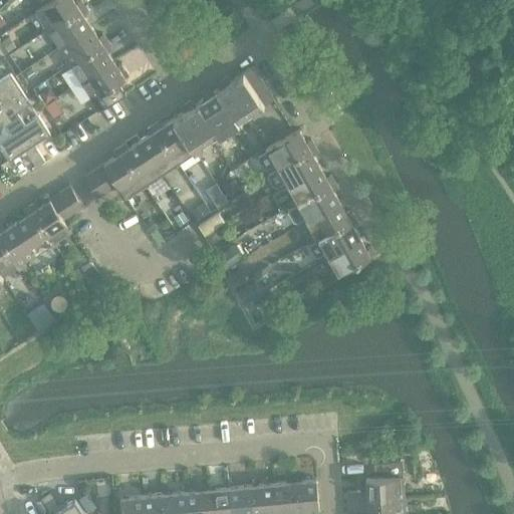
[(42,28),(44,31),(84,5),(80,0),(78,0),(76,2),(74,0),(53,0),(36,12),(46,26),(42,28)]
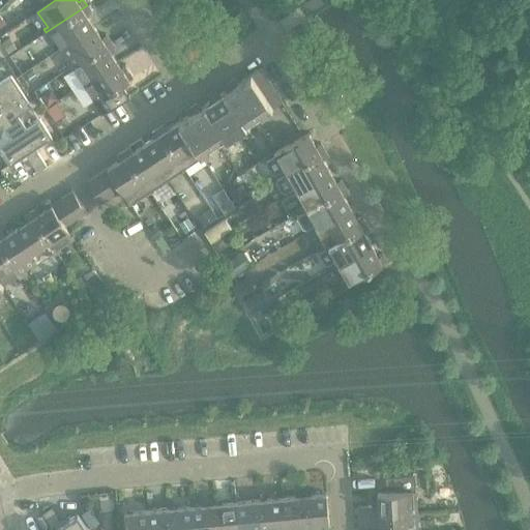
[(87,5),(46,32),(48,35),(51,33),(61,48),(94,26),(87,15),(91,11),(87,5)]
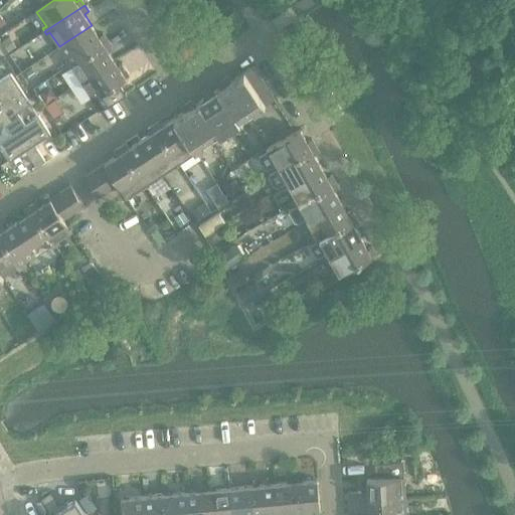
[(92,25),(59,46),(68,60),(65,63),(67,65),(108,39),(104,33),(99,36),(92,25)]
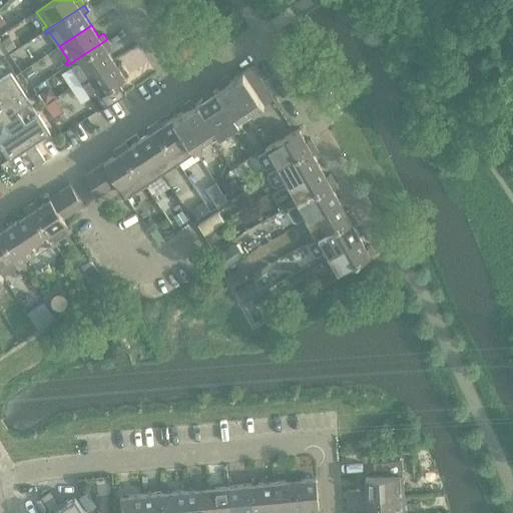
[(9,37),(2,41),(9,52),(16,47),(9,37)]
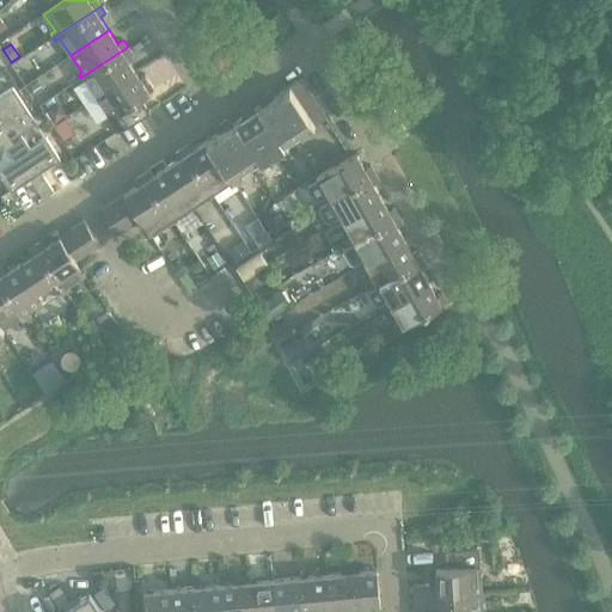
[(128,47),(80,78),(83,81),(86,79),(97,97),(135,71),(127,57),(133,54),(128,47)]
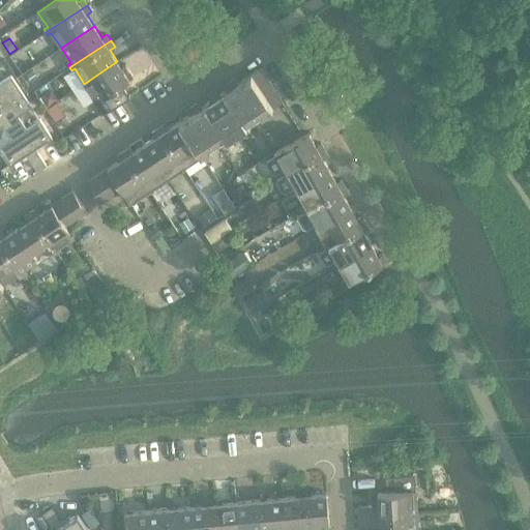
[(117,61),(84,84),(95,100),(93,101),(101,114),(130,95),(123,84),(135,77),(126,64),(121,67),(117,61)]
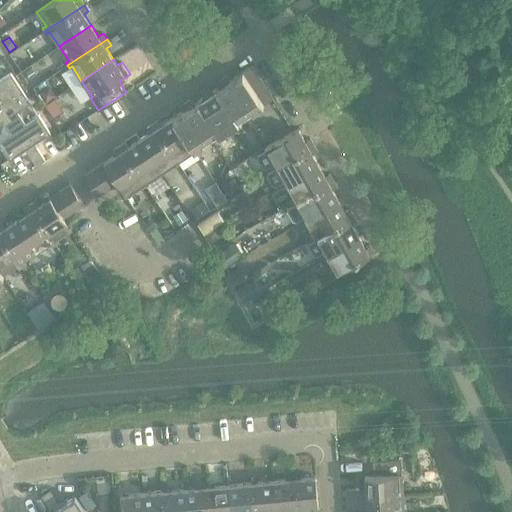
[(255,71),(252,66),(242,72),(246,77),(255,71)]
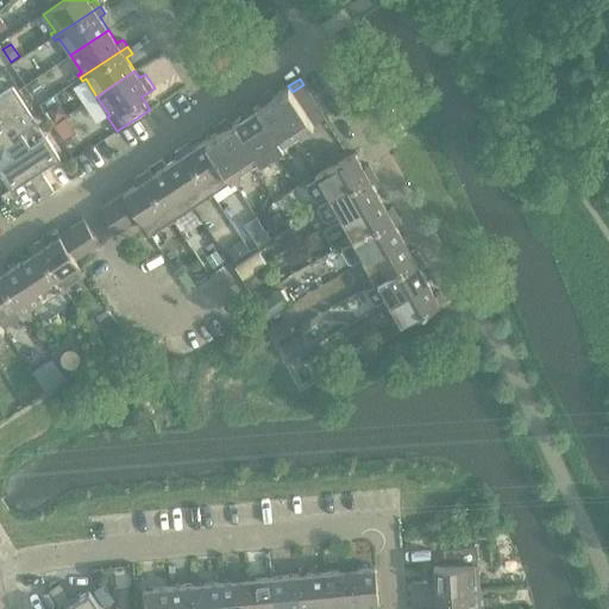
[(308,92),(303,85),(293,92),(296,99),(308,92)]
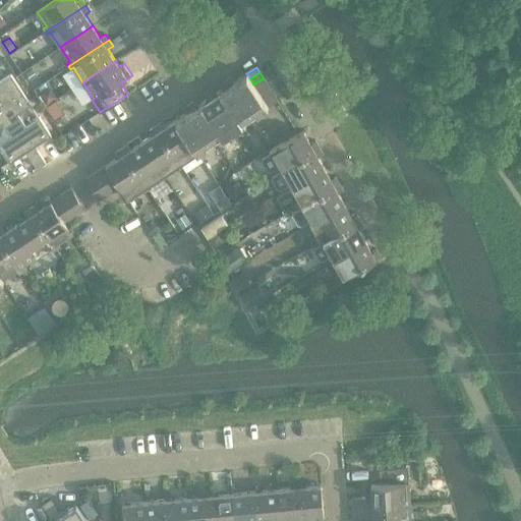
[(225,80),(228,85),(229,85),(250,118),(269,106),(265,101),(261,95),(257,90),(253,84),(250,78),(246,73),(235,81),(232,76),(225,80)]
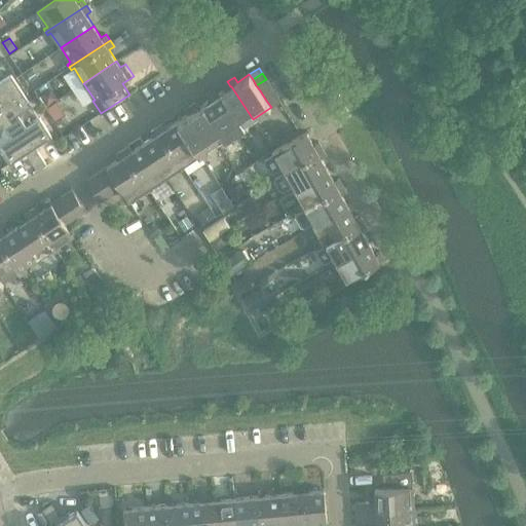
[(11,75),(0,81),(0,104),(31,151),(26,154),(32,162),(41,156),(35,148),(52,137),(11,75)]
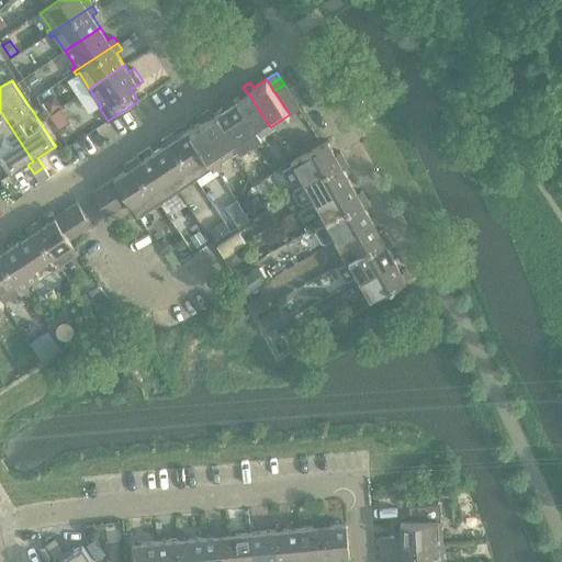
[(288,90),(284,85),(273,91),(278,97),(288,90)]
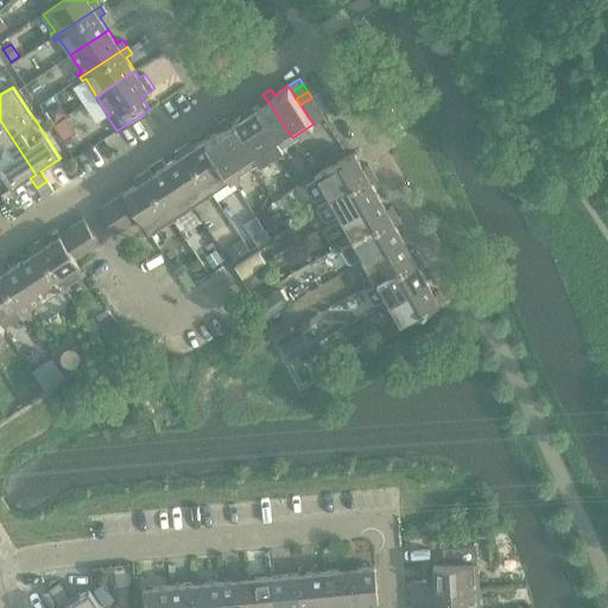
[(316,103),(311,97),(301,105),(304,111),(316,103)]
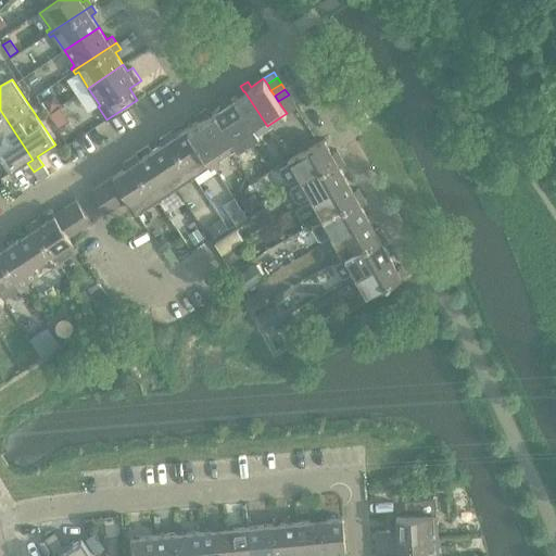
[(243,91),(225,103),(251,142),(263,135),(260,130),(267,126),(244,91),(243,91)]
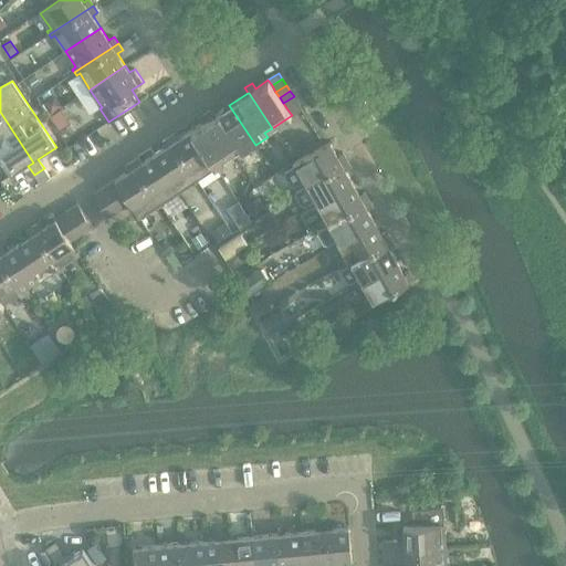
[(297,103),(294,96),(283,103),(287,109),(297,103)]
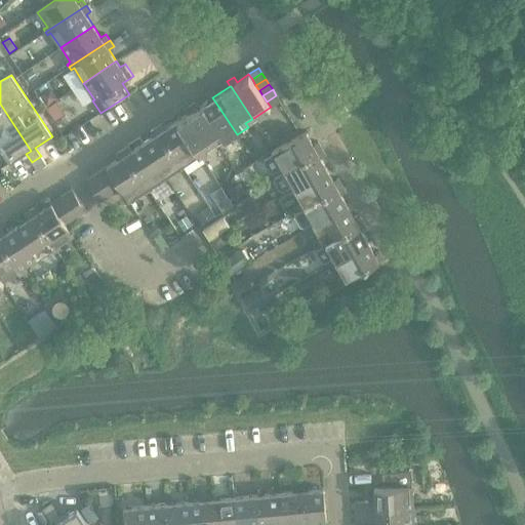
[(46,90),(39,95),(46,106),(56,98),(52,91),(46,90)]
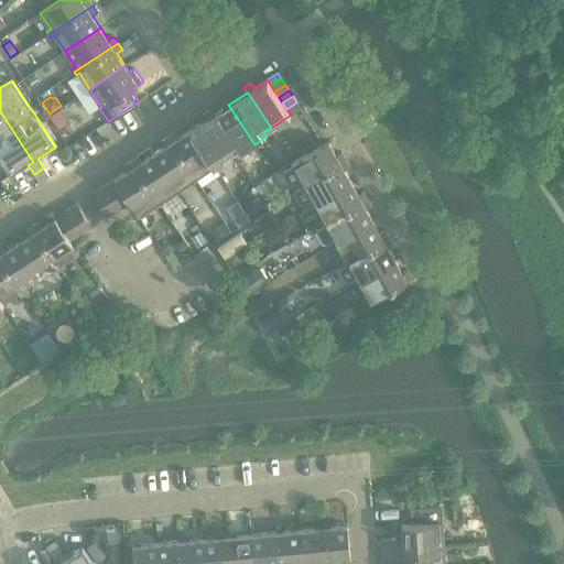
[(291,115),(301,108),(296,102),(286,109),(291,115)]
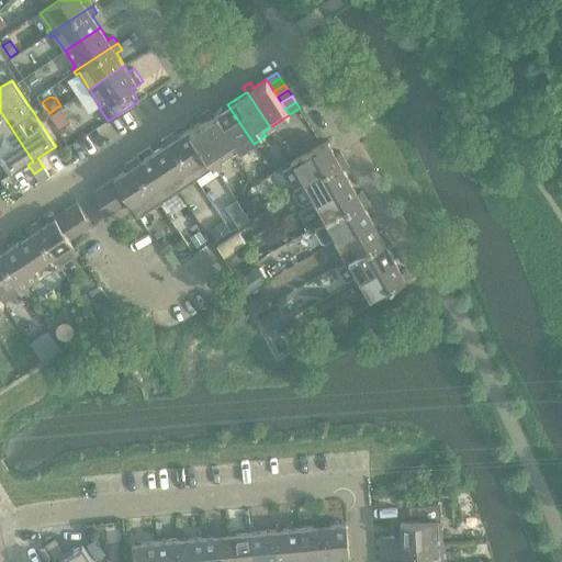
[(227,104),(210,116),(209,116),(233,152),(239,147),(243,152),(254,144),(227,104)]
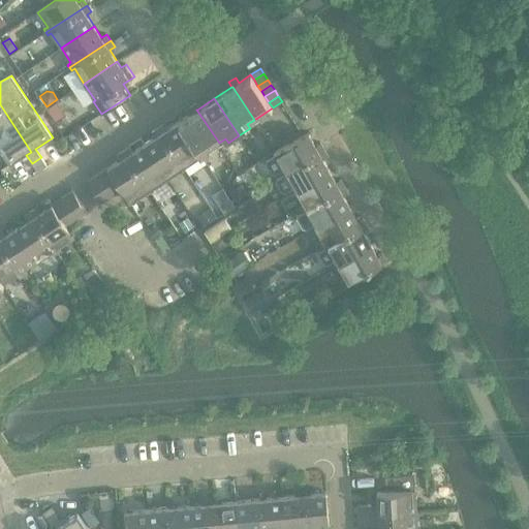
[(31,152),(0,104),(0,150),(9,165),(26,155),(31,152)]
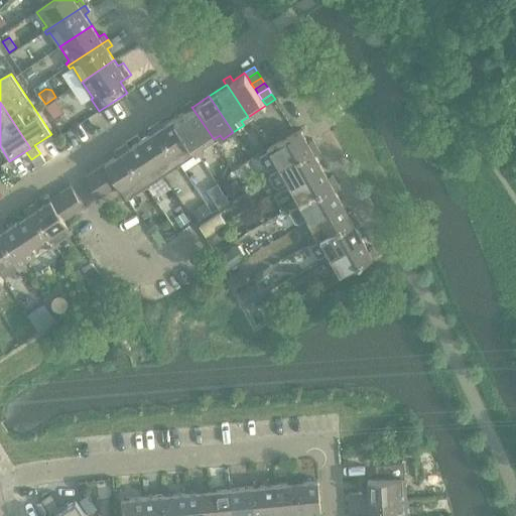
[(185,111),(174,118),(197,151),(214,139),(191,107),(192,107),(189,102),(182,107),(185,111)]
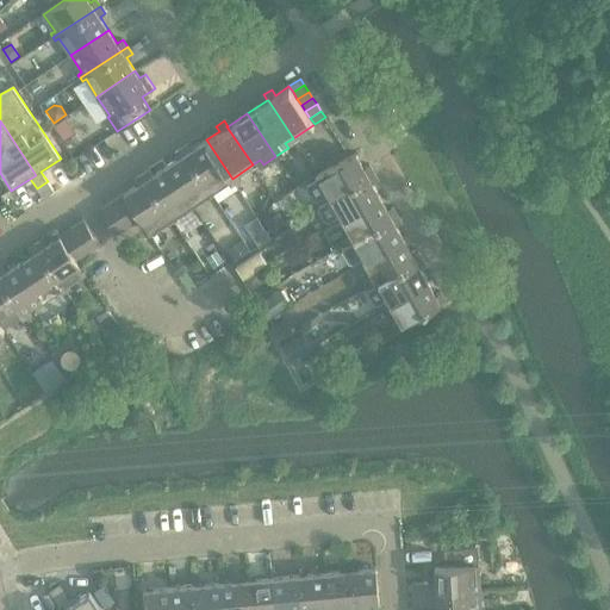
[(191,143),(182,148),(213,195),(218,193),(215,190),(232,179),(206,139),(194,148),(191,143)]
